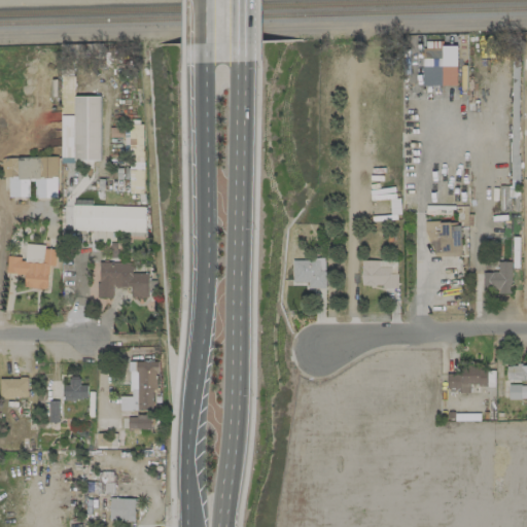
[(457,46),(442,45),(442,48),(422,48),(422,85),(456,85),(457,46)]
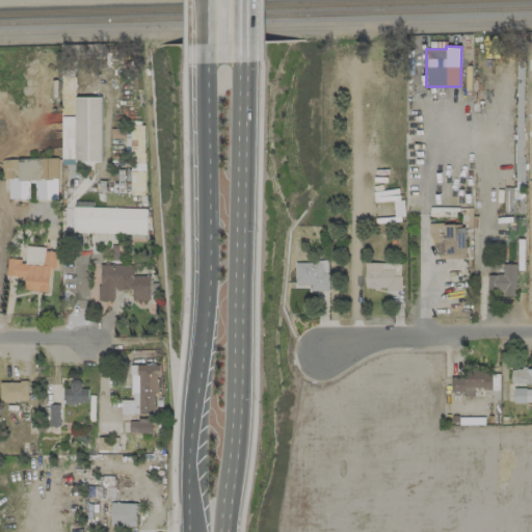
[(62,116),(61,165),(75,165),(75,161),(100,162),(101,98),(75,97),(74,116),(62,116)]
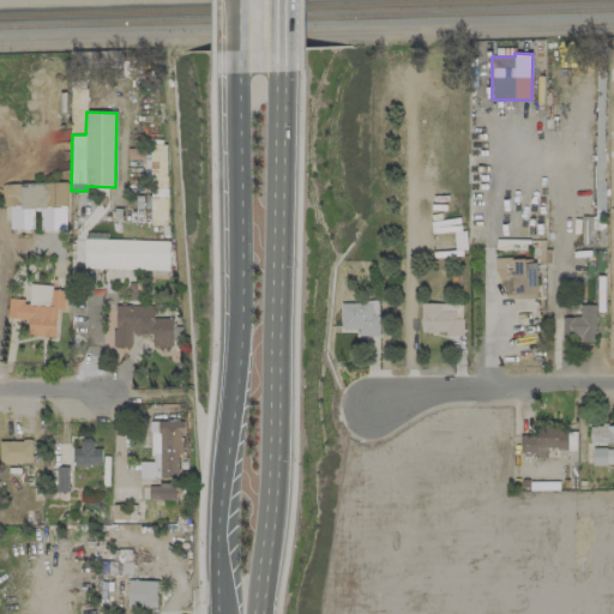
[(66,182),(20,184),(22,206),(10,206),(11,230),(35,229),(34,209),(40,209),(41,230),(67,230),(66,182)]
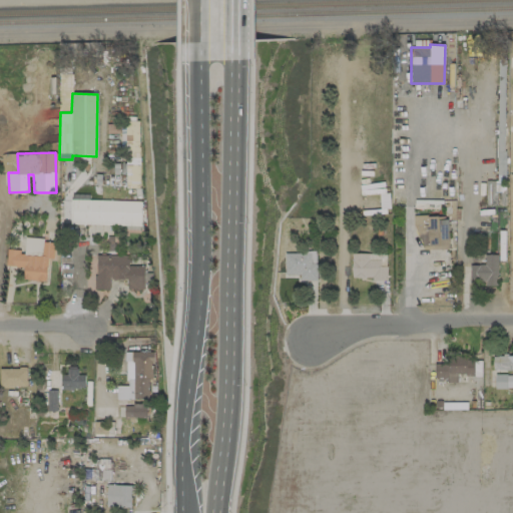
[(1,154),(2,172),(17,172),(16,154),(1,154)]
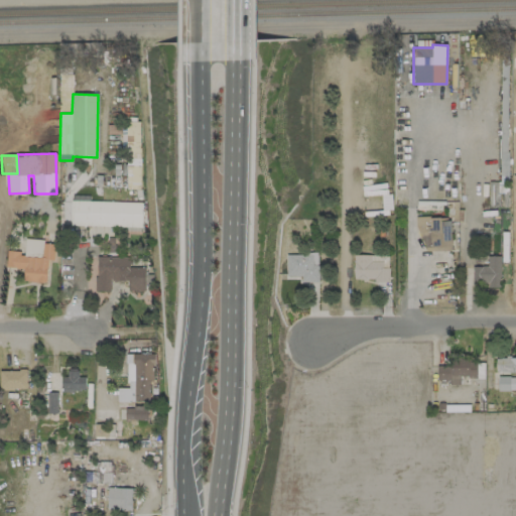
[(391,195),(382,195),(382,211),(391,211),(391,195)]
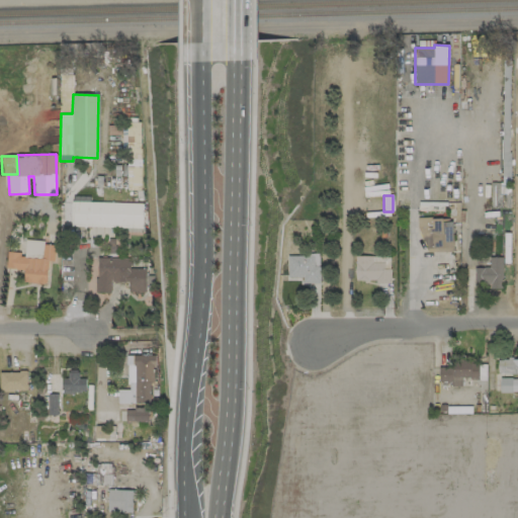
[(70,227),(141,228),(141,203),(71,201),(70,227)]
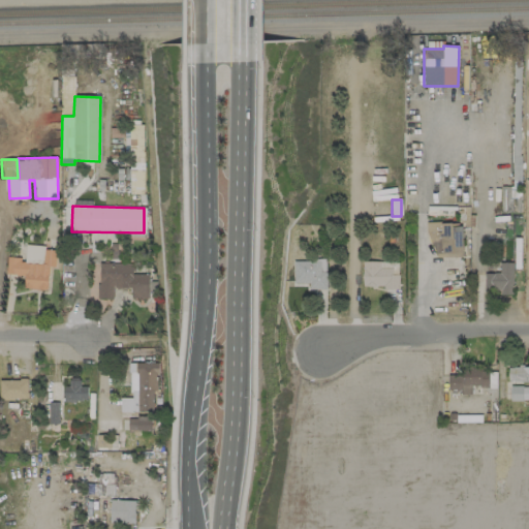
[(431,258),(463,257),(462,222),(430,223),(431,258)]
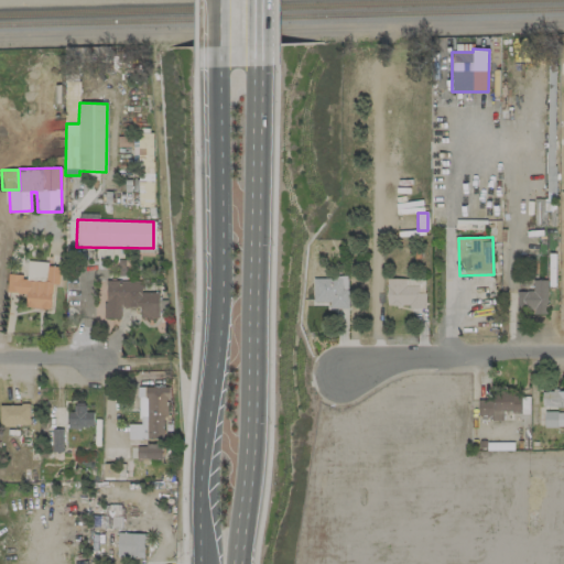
[(6,293),(26,294),(25,307),(51,310),(53,286),(58,286),(61,264),(26,262),(25,277),(8,275),(6,293)]
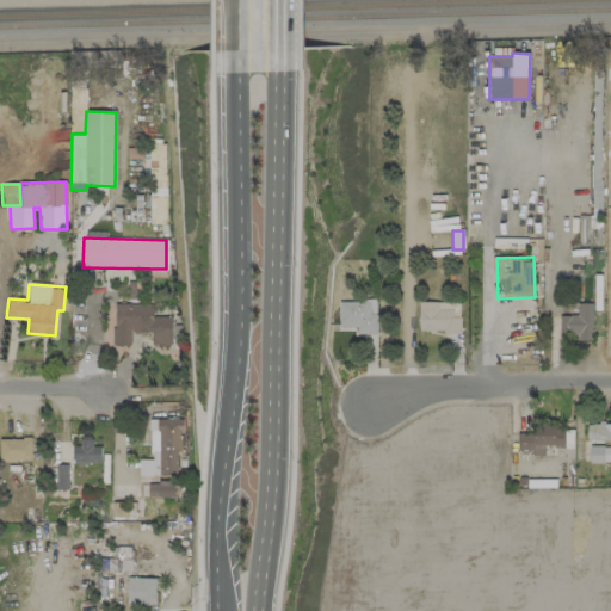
[(338,301),(338,328),(356,328),(356,334),(376,334),(376,301),(338,301)]
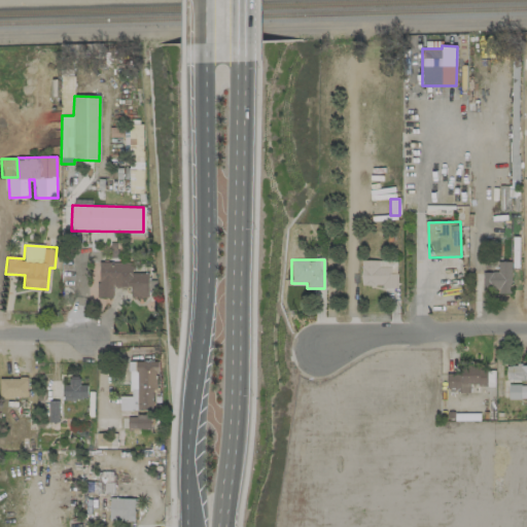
[(360,286),(397,287),(397,272),(396,272),(396,260),(361,260),(360,286)]
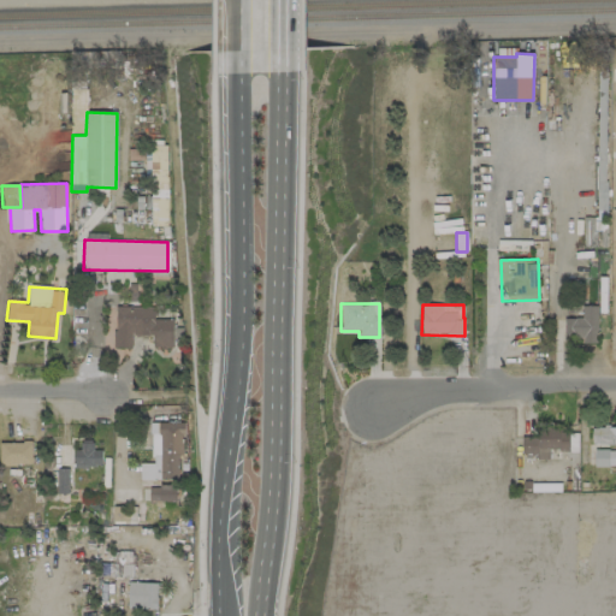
[(597,306),(581,306),(582,318),(563,319),(563,342),(598,341),(597,306)]
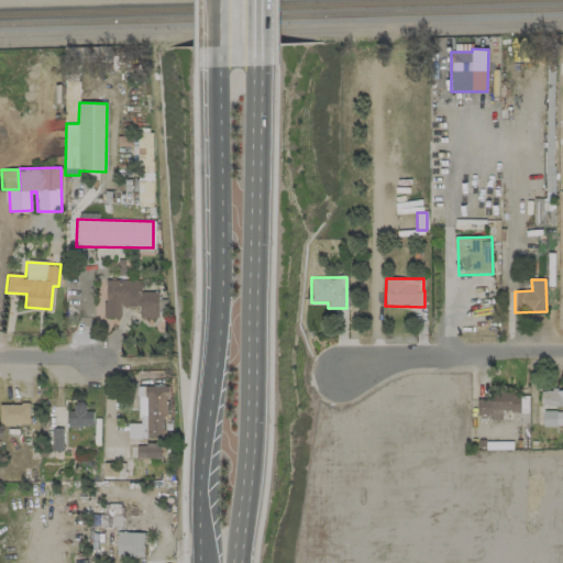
[(105,318),(120,318),(120,307),(139,307),(139,318),(156,318),(156,293),(141,293),(141,280),(105,280),(105,318)]
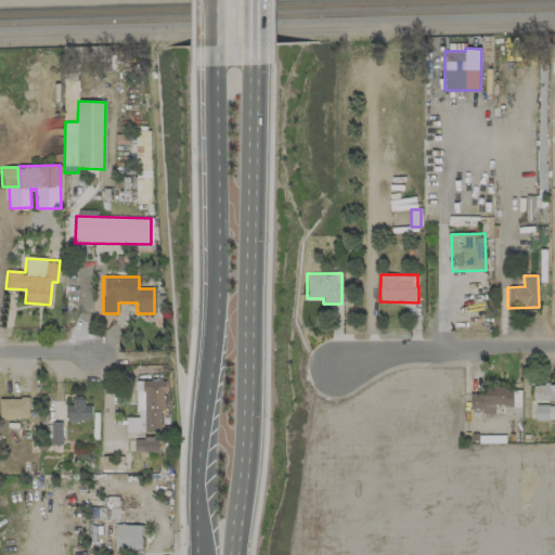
[(163,431),(162,381),(141,381),(142,390),(136,390),(136,417),(125,417),(125,433),(163,431)]
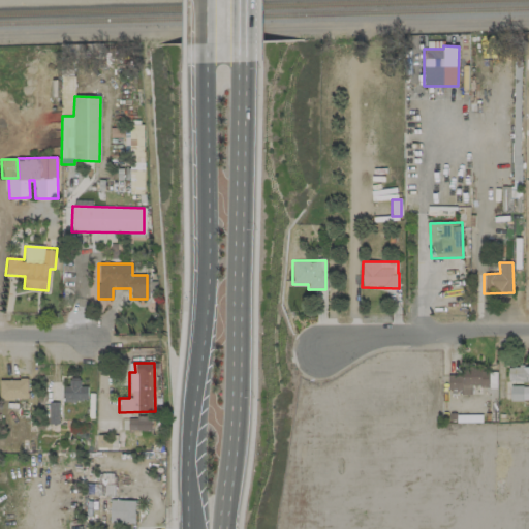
[(528,382),(528,367),(508,367),(508,381),(528,382)]
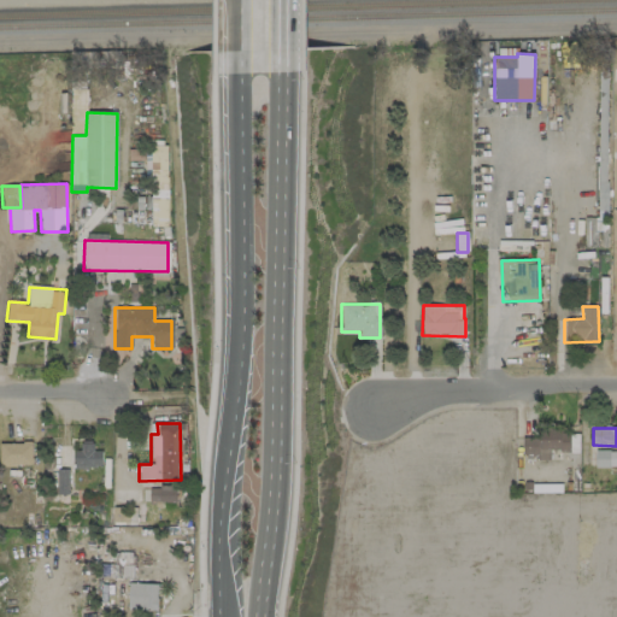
[(522,454),(539,454),(538,460),(550,460),(550,451),(569,452),(570,430),(539,429),(539,438),(523,438),(522,454)]
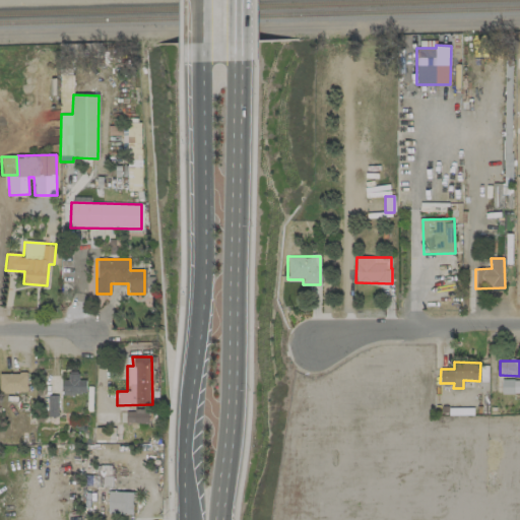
[(0,373),(0,383),(0,393),(27,392),(27,373),(0,373)]
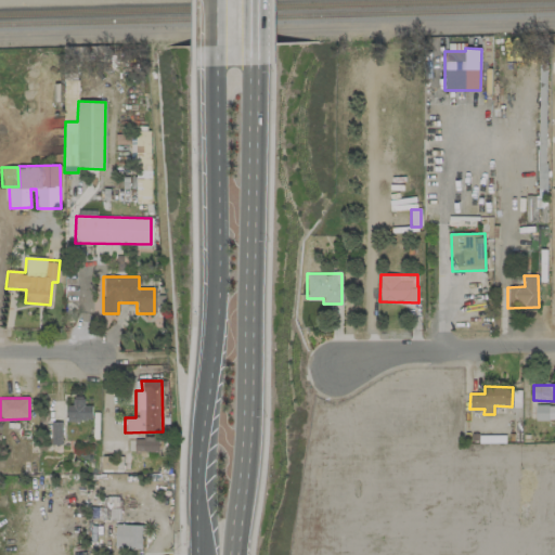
[(68,421),(91,421),(91,405),(84,405),(84,398),(68,399),(68,421)]
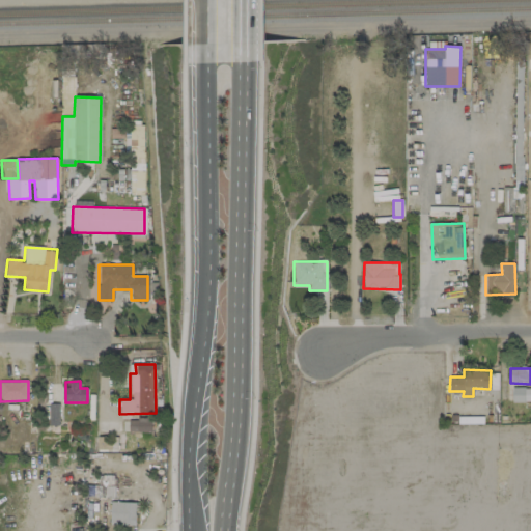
[(530,387),(512,388),(512,401),(530,401),(530,387)]
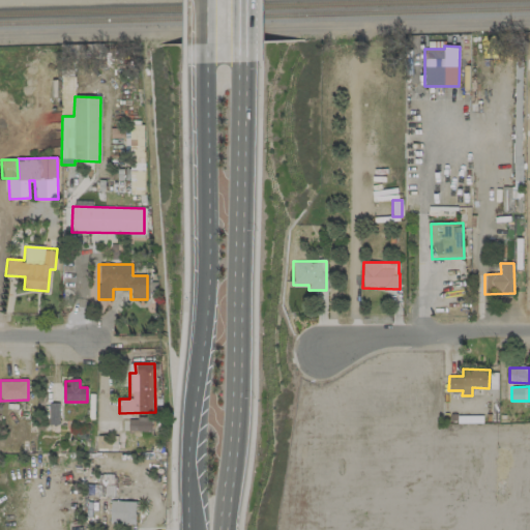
[(49,424),(58,424),(59,404),(50,403),(49,424)]
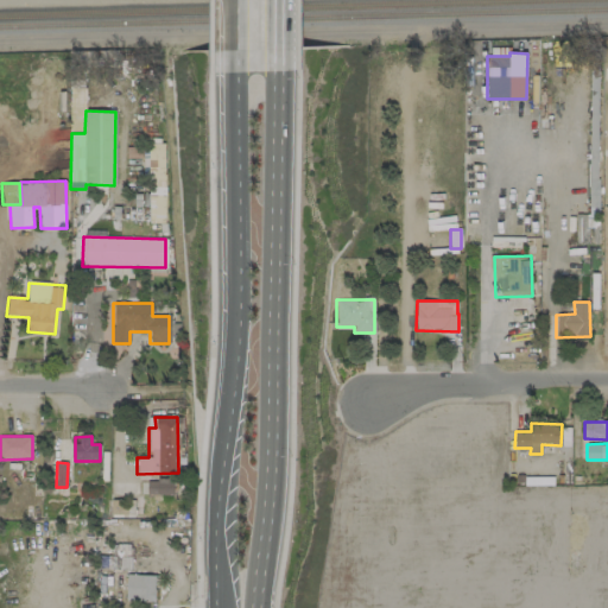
[(146,480),(147,496),(173,495),(173,480),(146,480)]
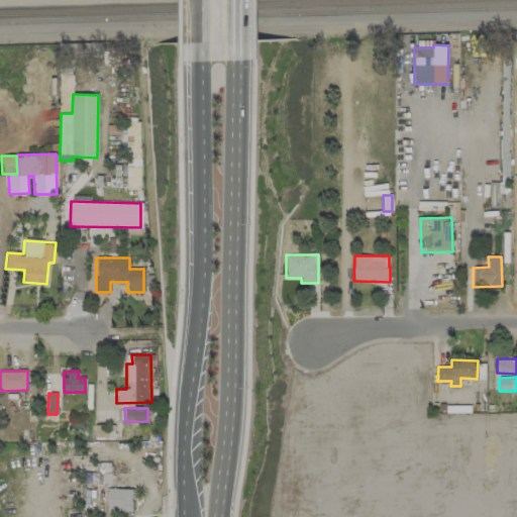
[(107,510),(131,511),(132,489),(107,489),(107,510)]
